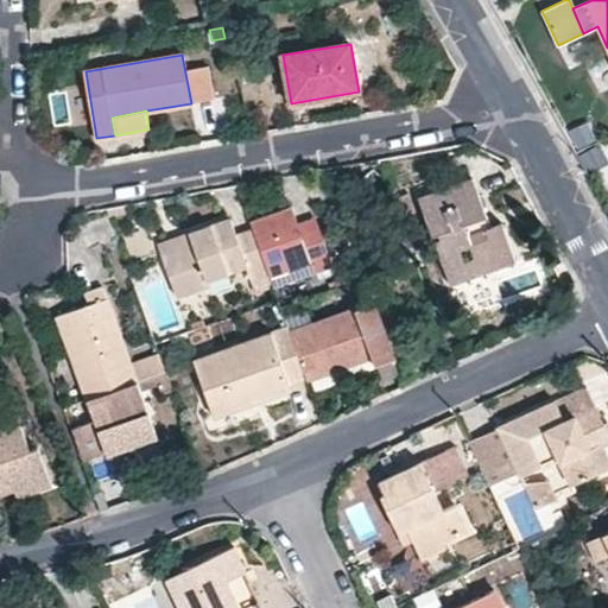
[(607,118),(591,125),(599,141),(607,135),(607,118)]
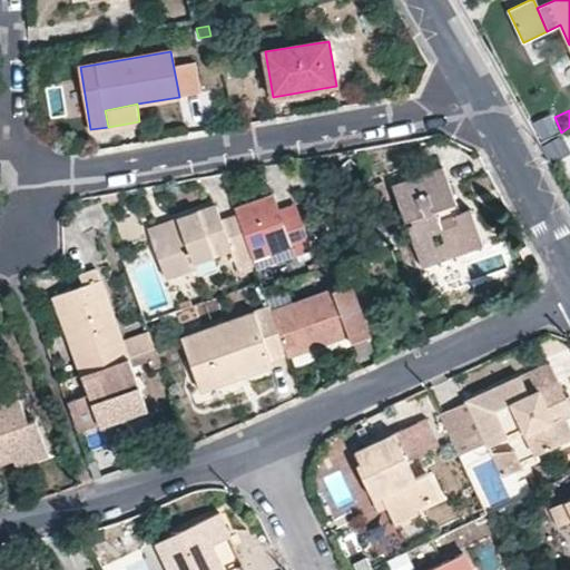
[(557,148),(551,137),(539,144),(546,155),(557,148)]
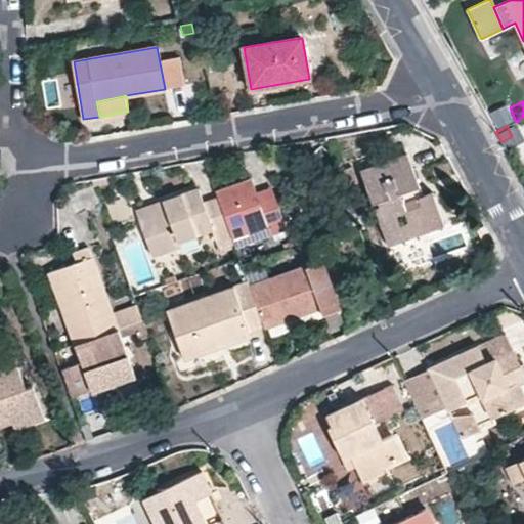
[(388,129),(381,130),(383,141),(391,140),(388,129)]
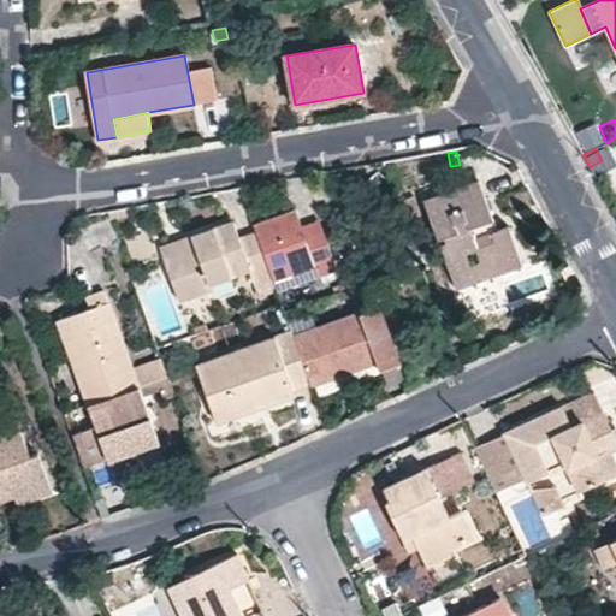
[(492,218),(479,181),(425,201),(437,237),(443,236),(445,243),(440,246),(449,271),(469,265),(465,253),(475,249),(485,277),(507,271),(504,264),(519,259),(508,227),(497,230),(491,232),(486,220),(492,218)]
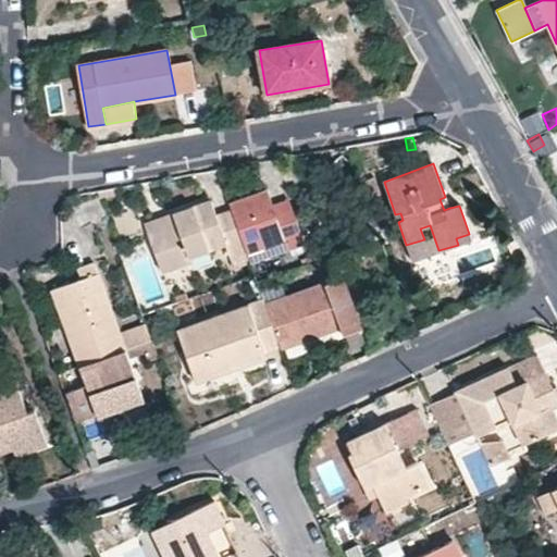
[(359,178),(349,182),(351,189),(361,187),(359,178)]
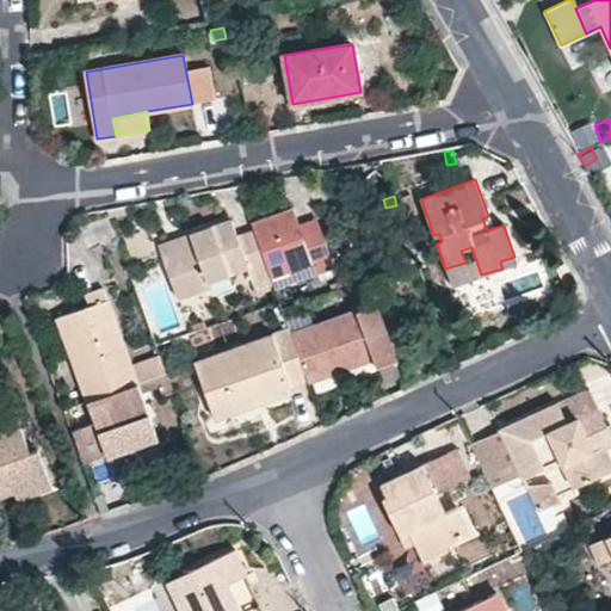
[(333,267),(319,226),(302,232),(298,222),(294,209),(251,223),(253,229),(270,278),(275,288),(333,267)]
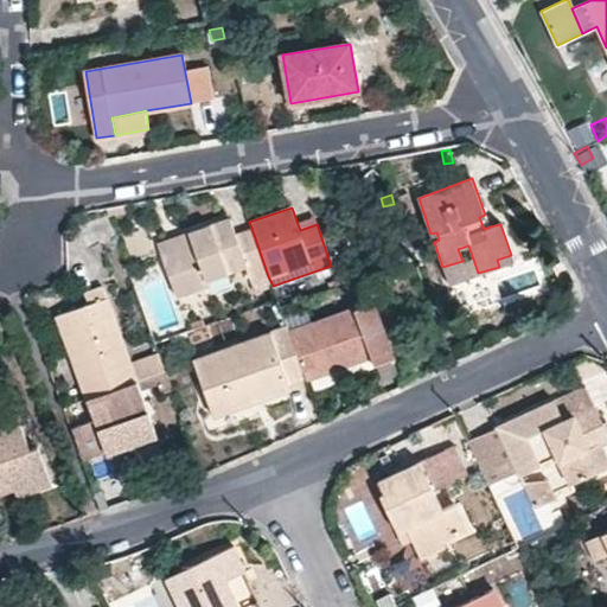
[(485,215),(479,217),(484,229),(490,227),(485,215)]
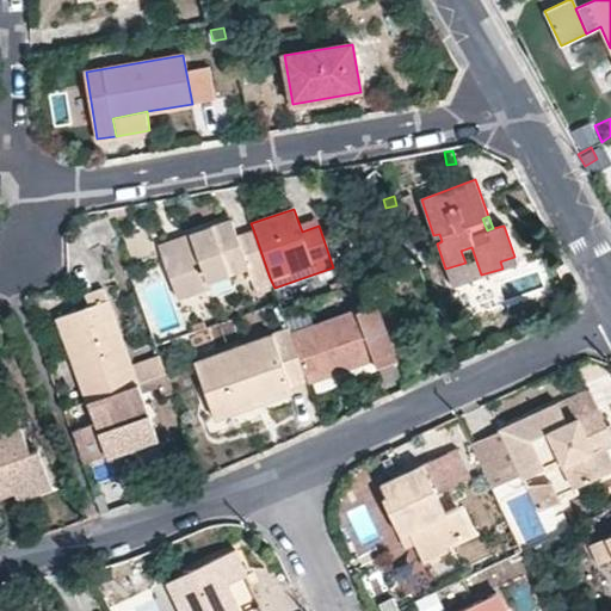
[(319,226),(316,217),(298,222),(302,232),(319,226)]
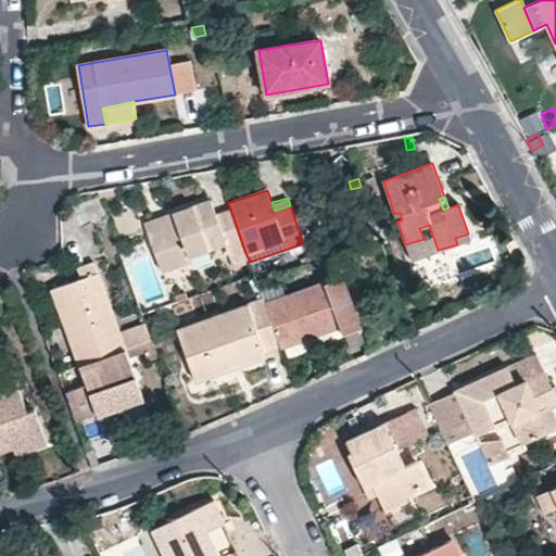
[(210,199),(173,212),(176,220),(147,231),(161,270),(191,261),(189,255),(225,243),(230,258),(245,253),(230,209),(215,214),(210,199)]
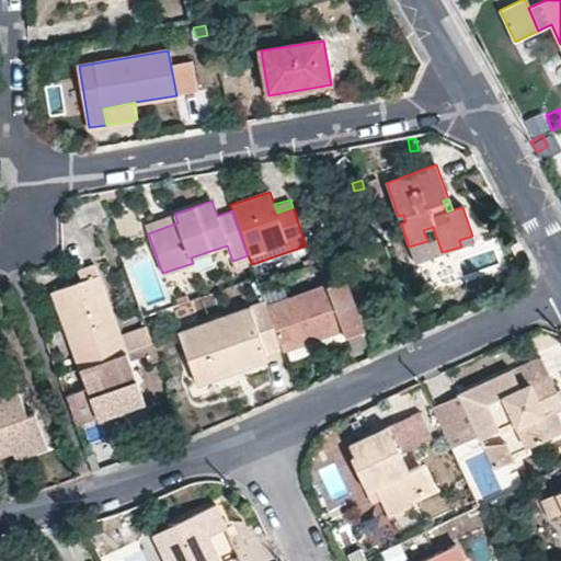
[(373,210),(356,216),(366,244),(382,238),(373,210)]
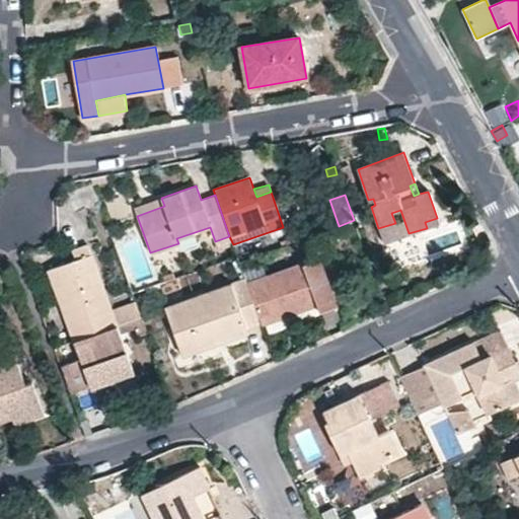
[(134,208),(137,216),(164,206),(161,198),(134,208)]
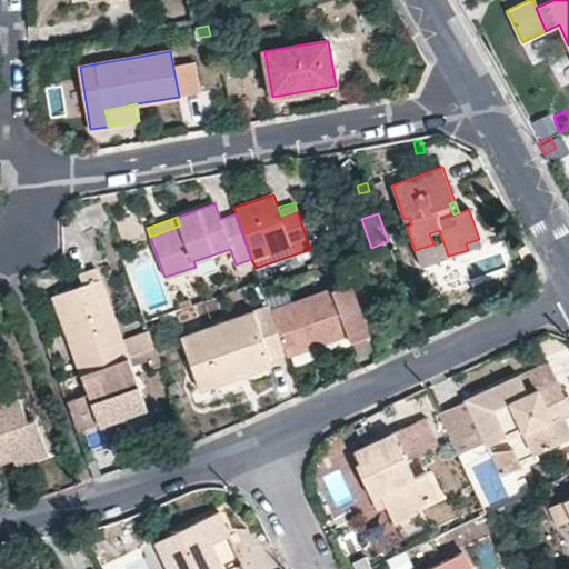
[(429,233),(433,245),(415,250),(420,266),(448,256),(439,230),(429,233)]
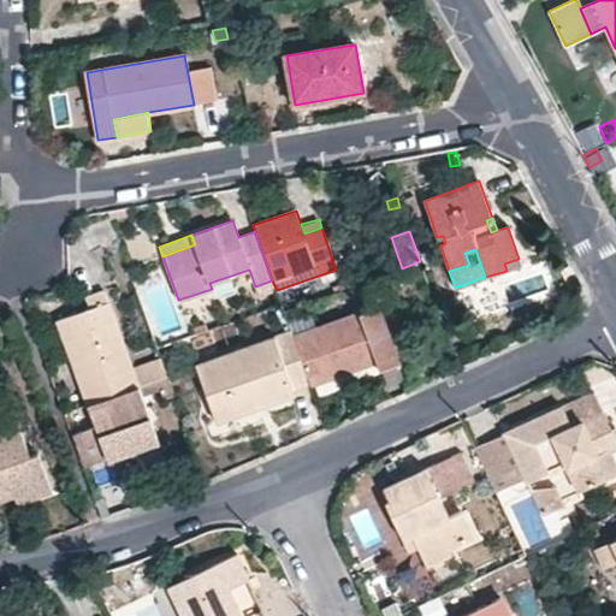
[(504,264),(507,271),(522,266),(519,259),(504,264)]
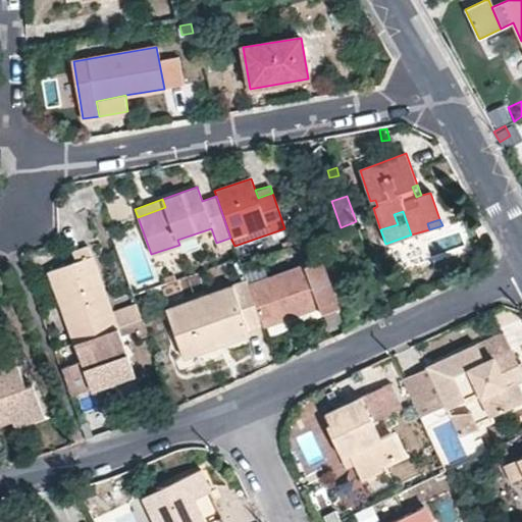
[(116,327),(111,313),(88,248),(71,253),(74,261),(49,270),(57,294),(64,292),(69,307),(63,309),(74,343),(116,327)]
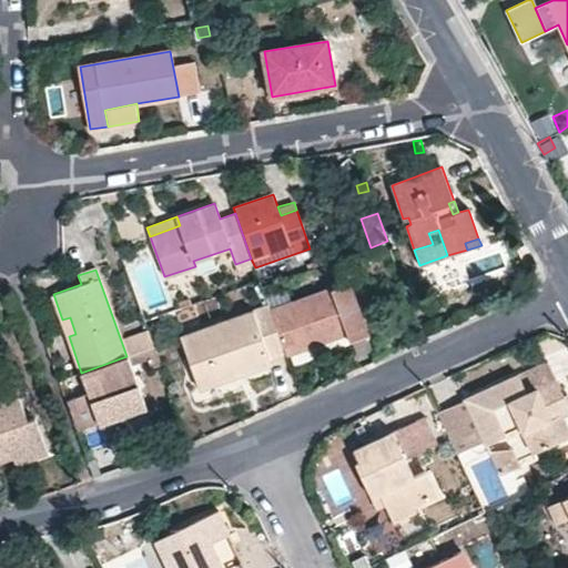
[(320,287),(321,293),(350,283),(348,277),(320,287)]
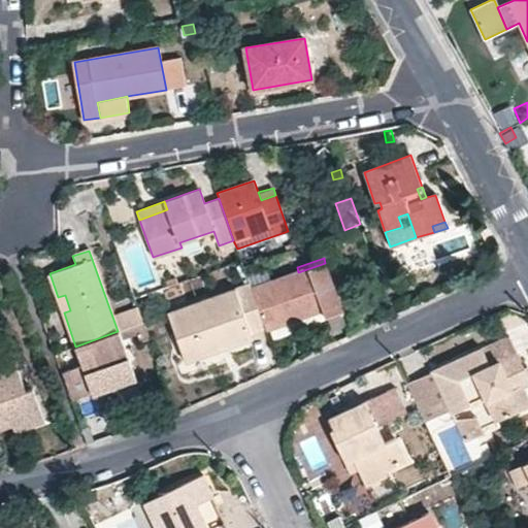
[(325,263),(298,272),(252,289),(266,328),(266,329),(323,308),(325,316),(342,309),(325,263)]
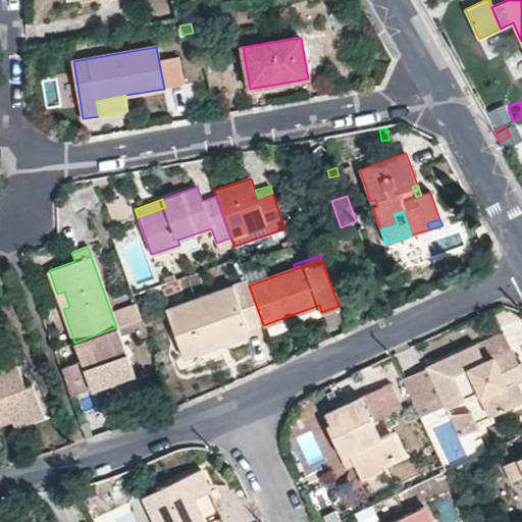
[(167,309),(184,356),(249,332),(248,329),(263,324),(249,285),(247,281),(167,309)]
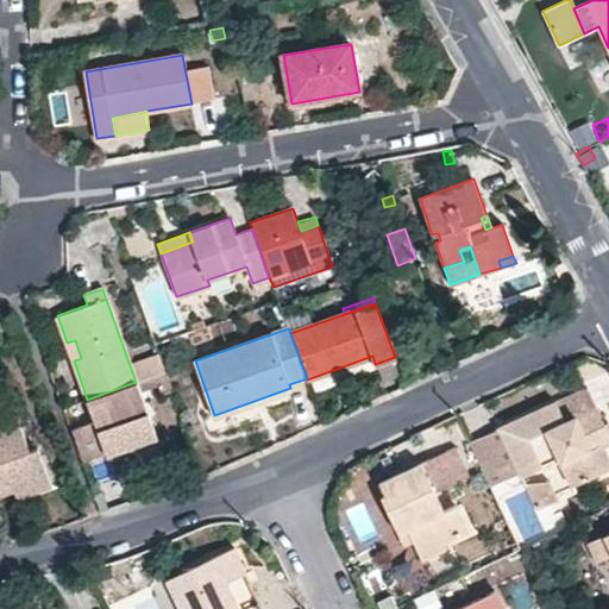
[(74,360),(81,358),(75,340),(67,343),(74,360)]
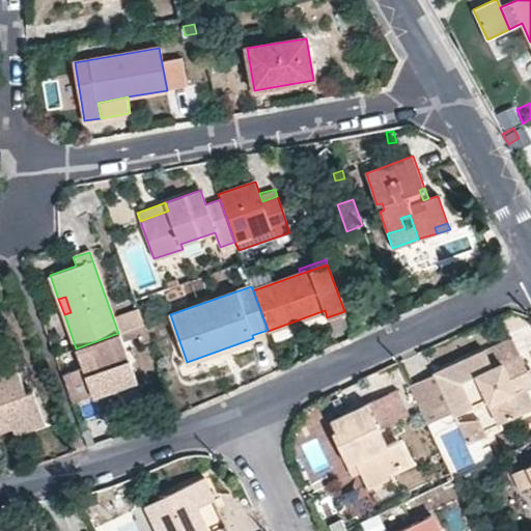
[(144,324),(139,309),(113,318),(118,333),(144,324)]
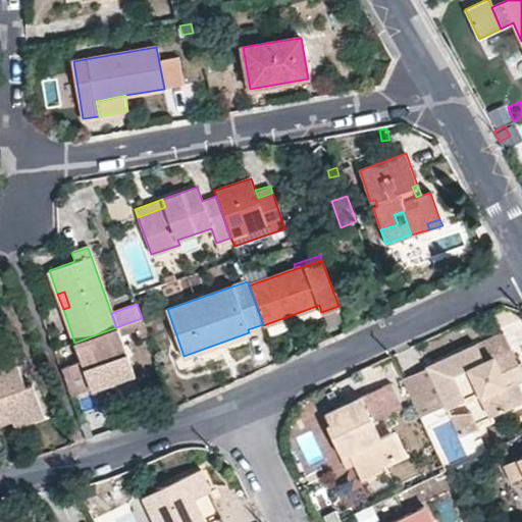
[(116,327),(74,343),(82,361),(62,367),(71,396),(91,388),(92,390),(108,384),(105,375),(111,374),(114,383),(115,386),(136,379),(116,327)]
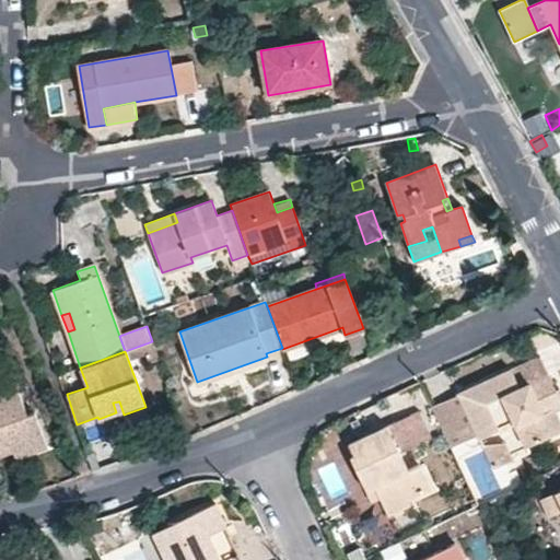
[(547,372),(539,356),(510,369),(520,385),(547,372)]
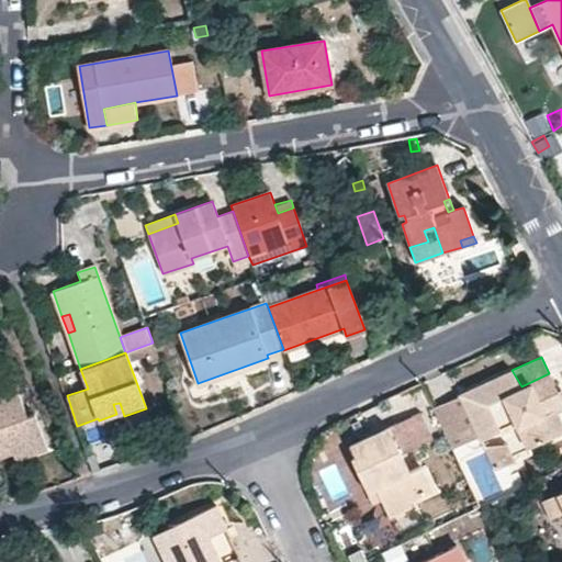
[(483,444),(484,446),(507,444),(515,462),(529,454),(527,450),(561,430),(561,420),(558,411),(559,411),(554,402),(561,398),(549,373),(521,386),(512,370),(433,408),(456,457),(483,444)]
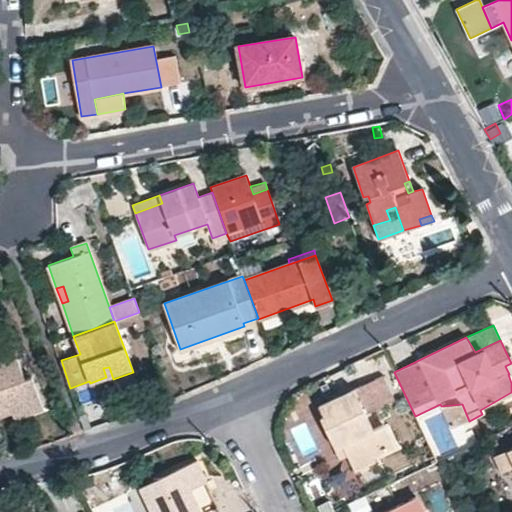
[(23,379),(11,347),(0,350),(0,408),(7,406),(10,414),(12,420),(42,409),(30,377),(23,379)]
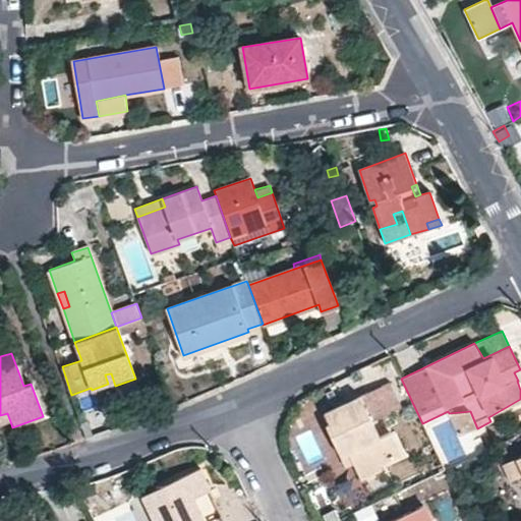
[(111,373),(105,374),(108,384),(114,383),(111,373)]
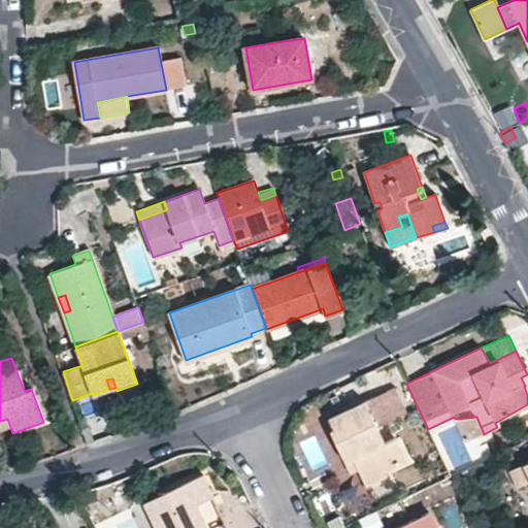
[(117,391),(119,399),(139,391),(137,384),(117,391)]
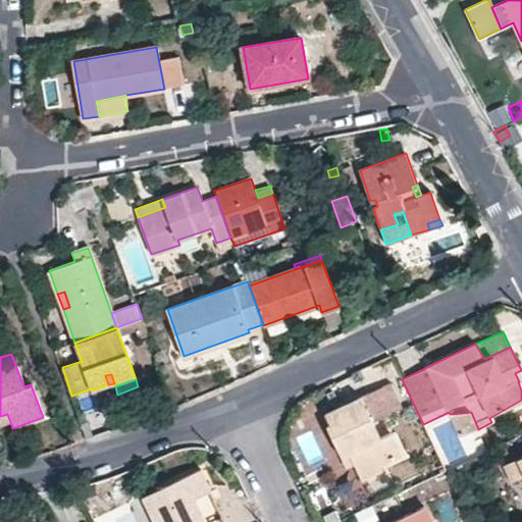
[(373,423),(403,409),(388,382),(361,397),(325,414),(328,423),(326,425),(342,458),(350,454),(355,466),(362,480),(381,471),(380,467),(401,456),(392,434),(381,438),(373,423)]
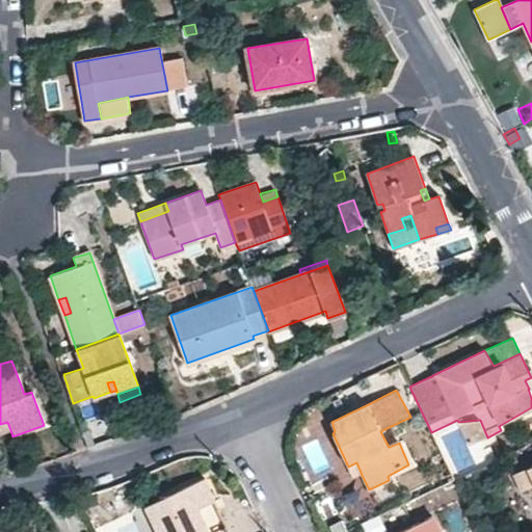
[(480,420),(458,422),(469,446),(487,437),(480,420)]
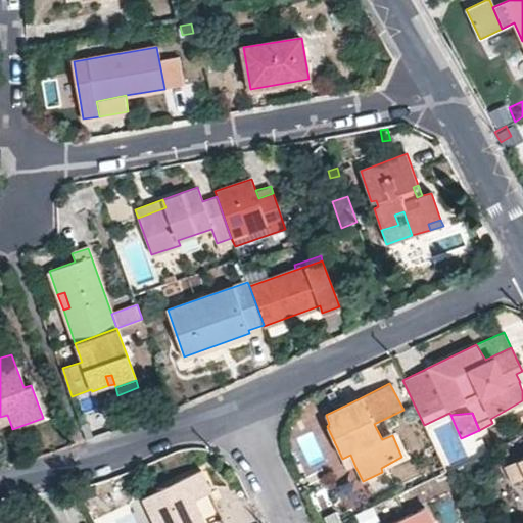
[(0,417),(0,426),(10,423),(7,415),(0,417)]
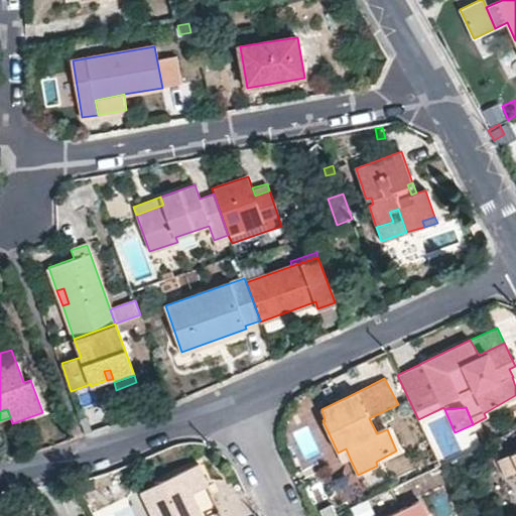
[(346,448),(338,453),(344,464),(351,461),(346,448)]
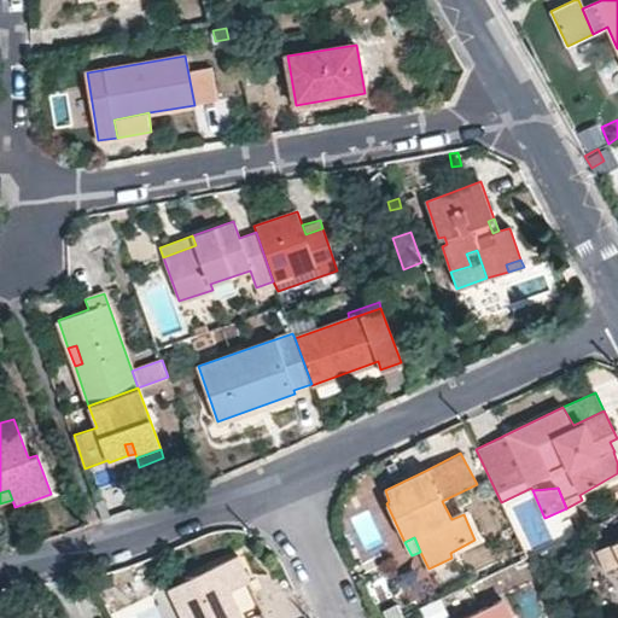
[(606,570),(617,564),(617,554),(613,543),(598,552),(606,570)]
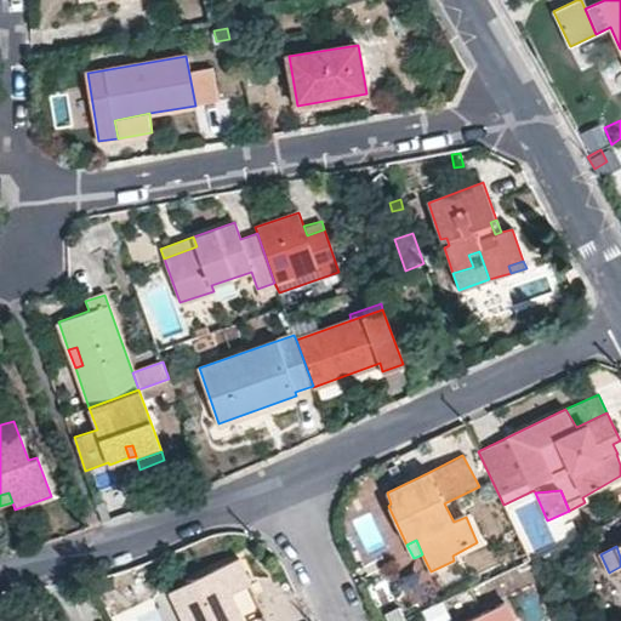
[(237,560),(169,593),(181,620),(241,620),(229,594),(249,586),(237,560)]
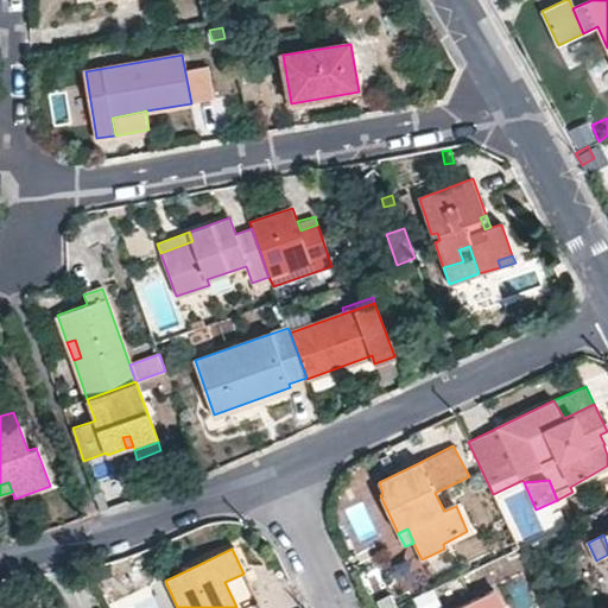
[(501,607),(493,591),(457,607),(501,607)]
